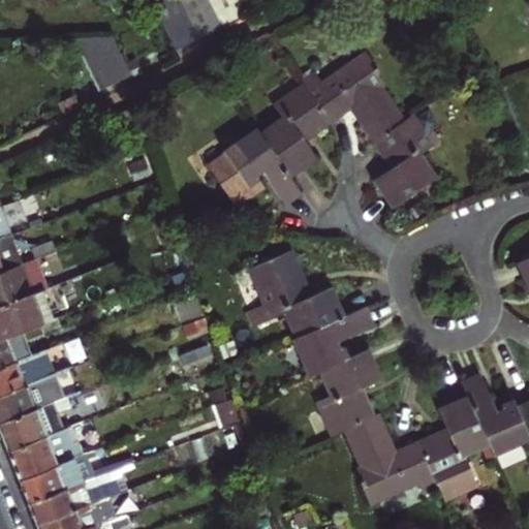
[(178,0),(181,5),(197,37),(220,26),(207,0),(178,0)]
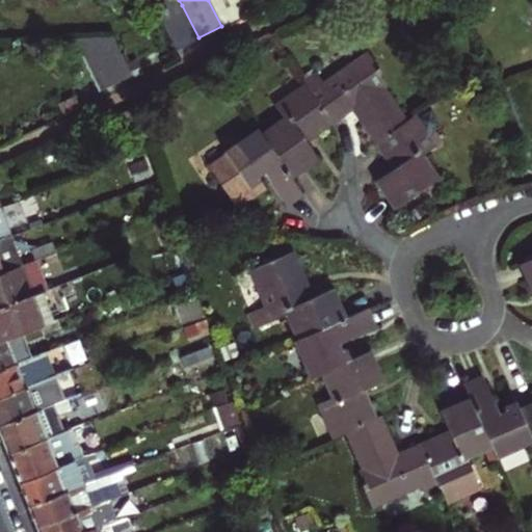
[(208,0),(221,26),(245,15),(238,0),(208,0)]
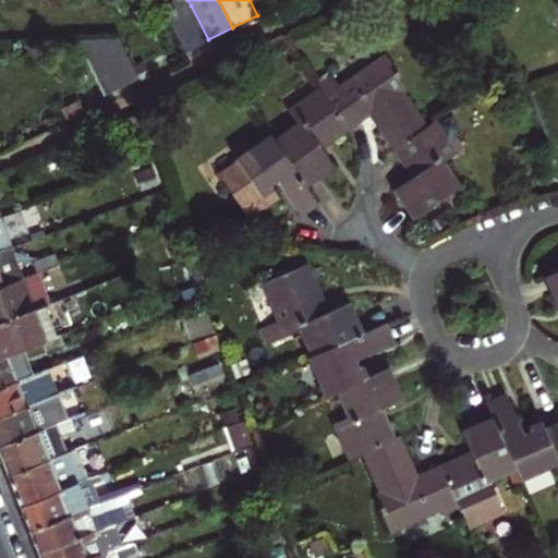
[(183,52),(208,39),(191,5),(167,17),(183,52)]
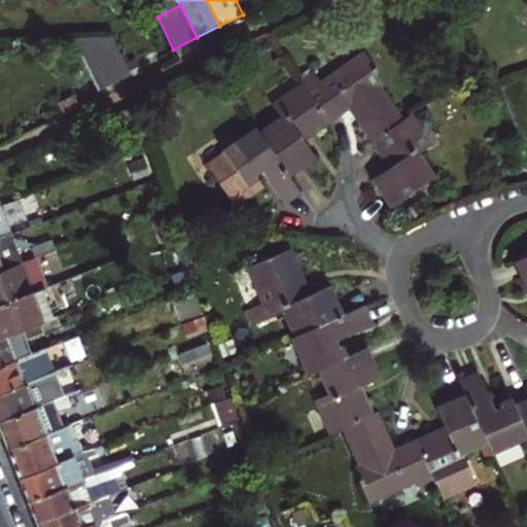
[(96,90),(128,74),(109,37),(70,39),(96,90)]
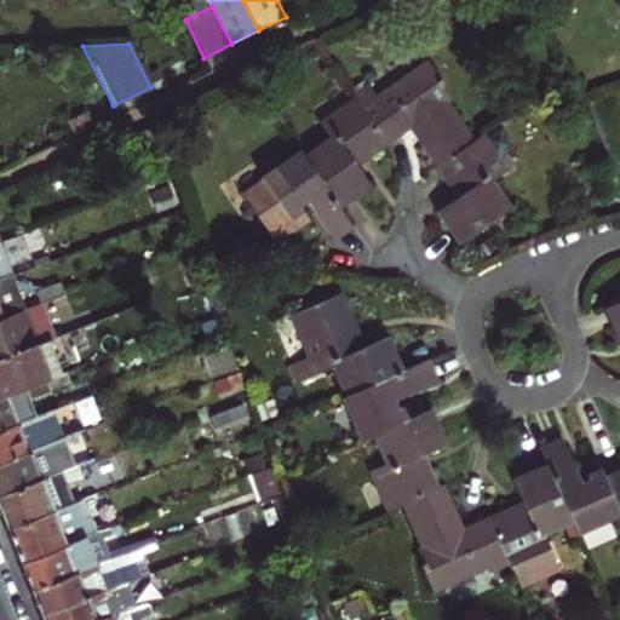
[(352,95),(386,144),(408,128),(434,166),(474,138),(448,101),(452,98),(426,58),(375,92),(367,80),(350,91),(352,95)]
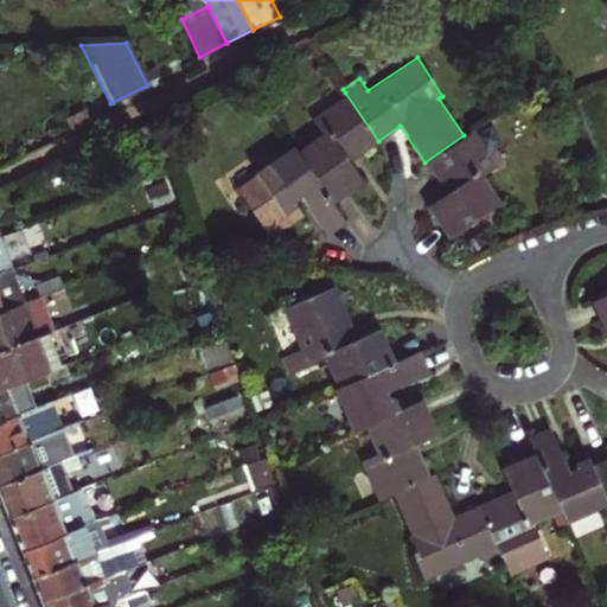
[(320,131),(294,148),(332,202),(363,181),(350,160),(378,141),(345,93),(312,117),(320,131)]
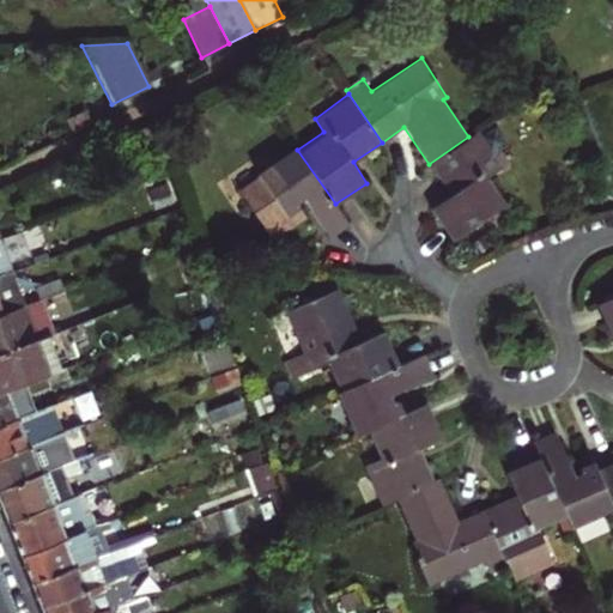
[(468,137),(429,164),(449,193),(429,206),(453,241),(507,204),(487,175),(501,165),(478,131),(468,137)]
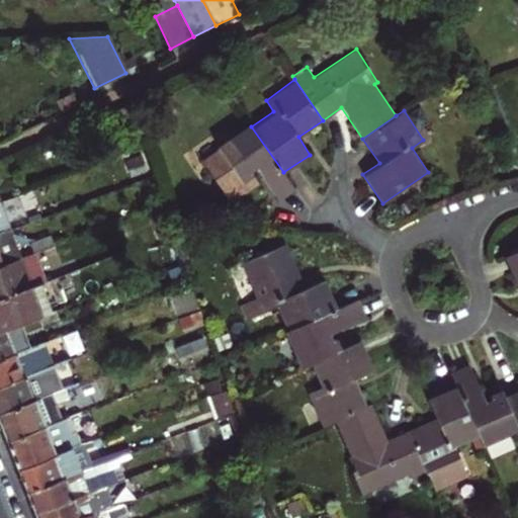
[(294,189),(283,172),(251,126),(249,122),(199,158),(229,200),(258,181),(251,171),(256,167),(277,200),(294,189)]
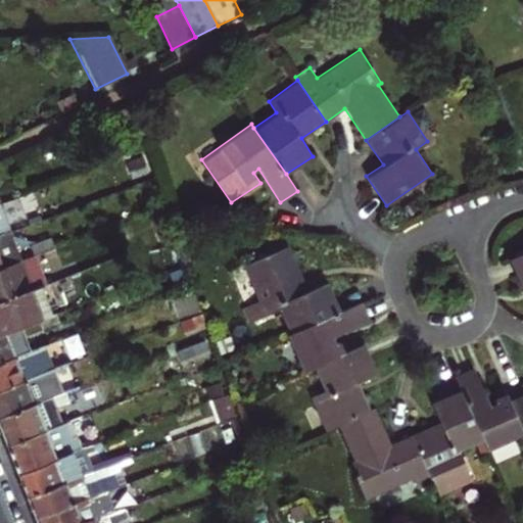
[(117,170),(135,164),(132,154),(114,160),(117,170)]
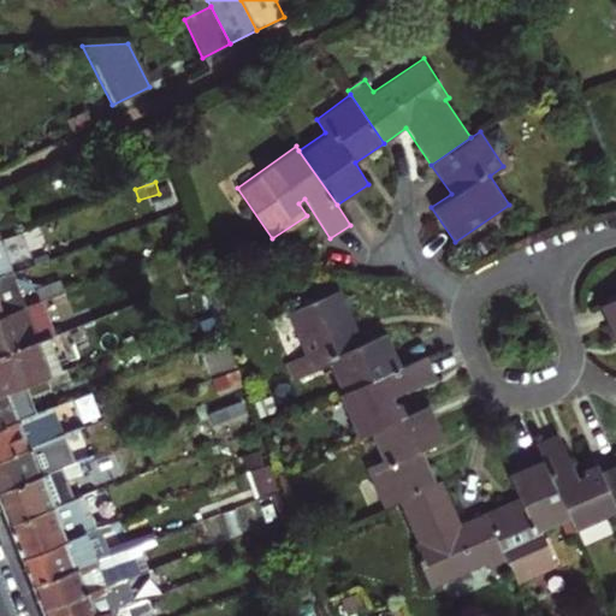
[(0,242),(0,277),(10,273),(12,272),(0,242)]
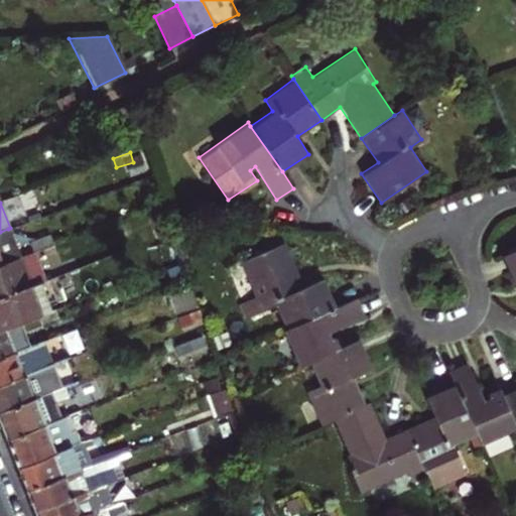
[(19,212),(24,223),(35,219),(31,208),(19,212)]
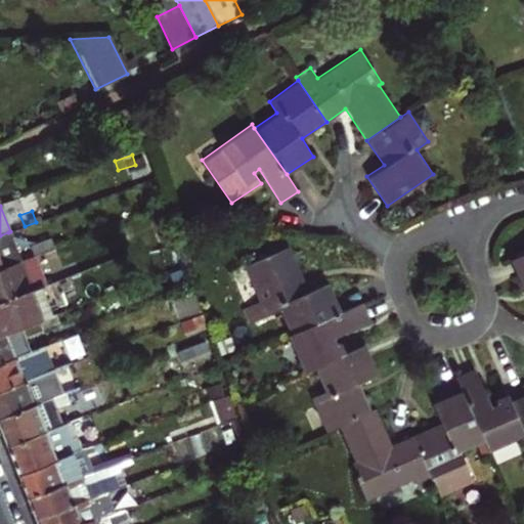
[(0,268),(18,261),(8,232),(0,235),(0,268)]
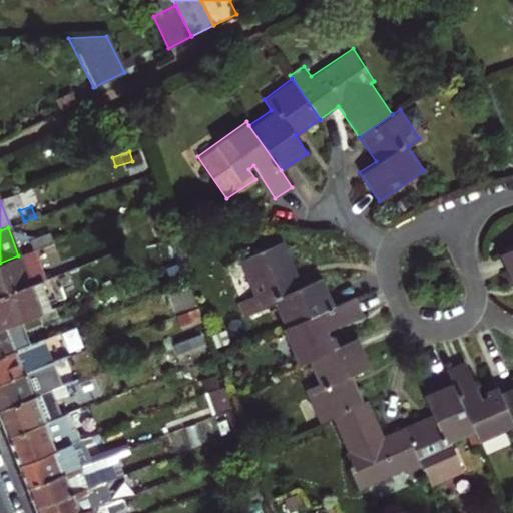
[(28,239),(32,250),(53,242),(48,231),(28,239)]
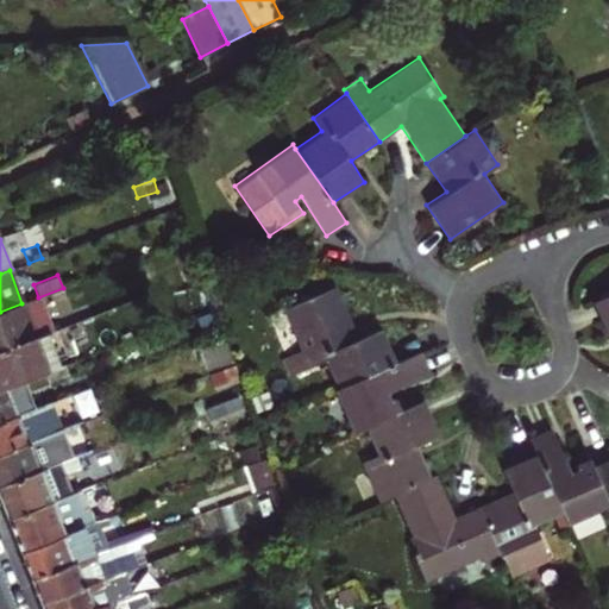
[(337,388),(395,362),(382,328),(359,338),(336,286),(283,308),(309,368),(325,360),(337,388)]
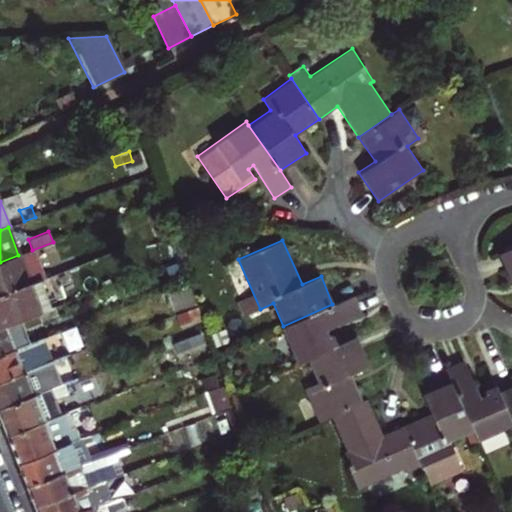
[(511,247),(498,254),(511,283),(511,282),(511,247)]
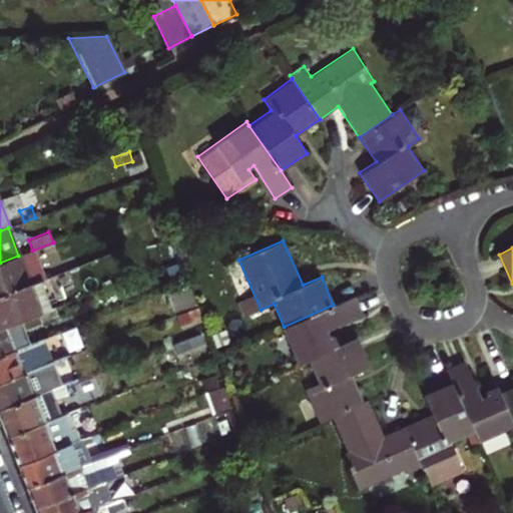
[(18,255),(28,284),(41,279),(43,278),(32,250),(18,255)]
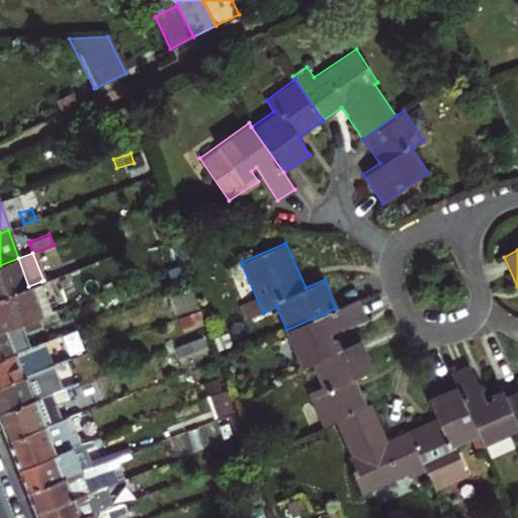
[(0,296),(28,286),(18,258),(0,265),(0,296)]
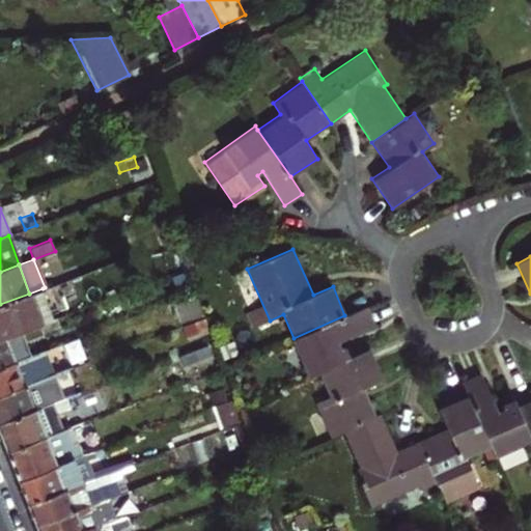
[(0,337),(40,323),(53,318),(43,288),(29,294),(0,304),(0,337)]
